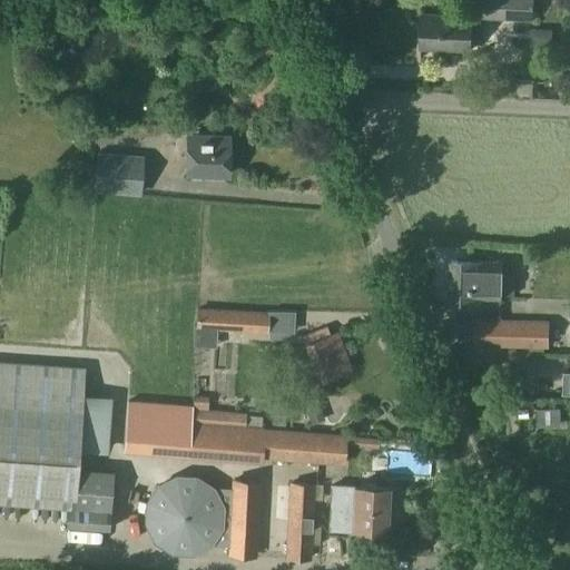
[(477,0),(477,17),(532,19),(532,0),(477,0)]
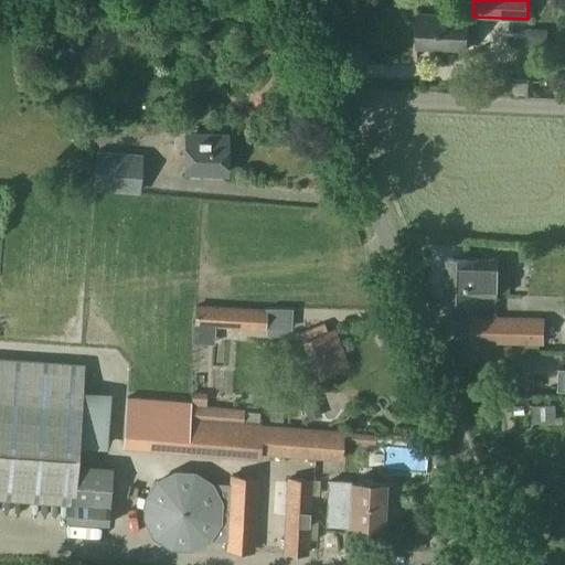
[(419,14),(417,45),(465,48),(466,18),(419,14)]
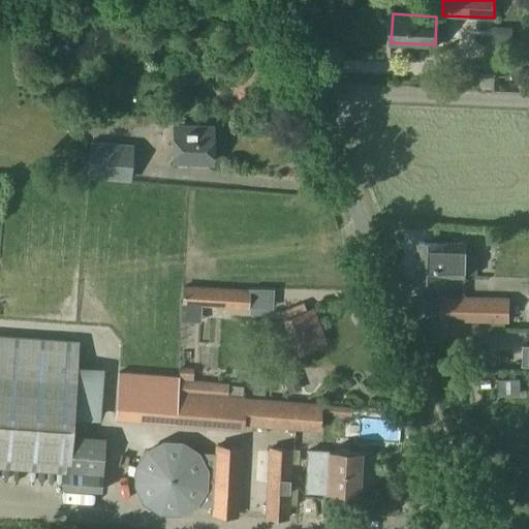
[(492,26),(491,41),(512,42),(512,27),(492,26)]
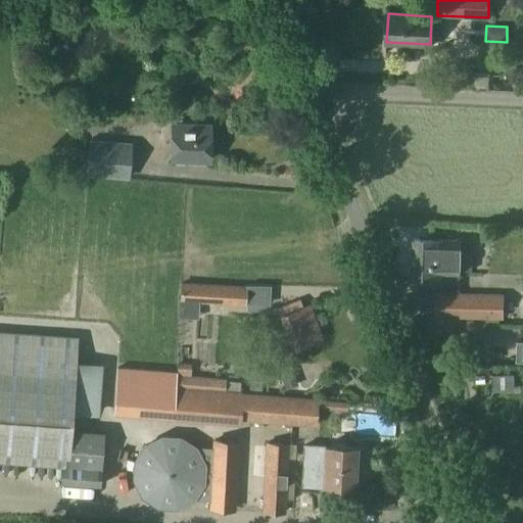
[(209,160),(210,126),(171,124),(171,158),(209,160)]
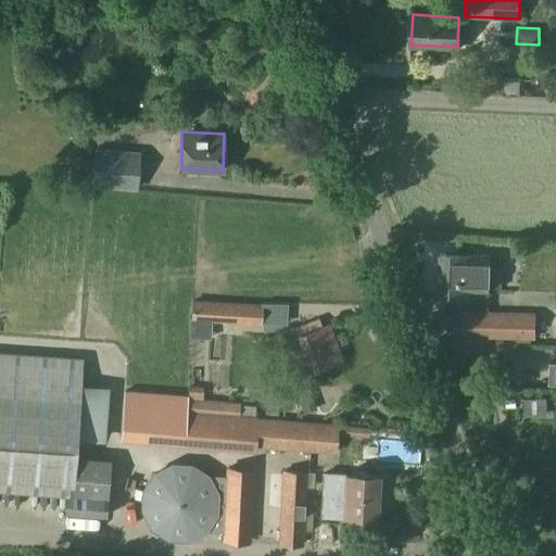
[(136,188),(139,153),(96,150),(93,185),(136,188)]
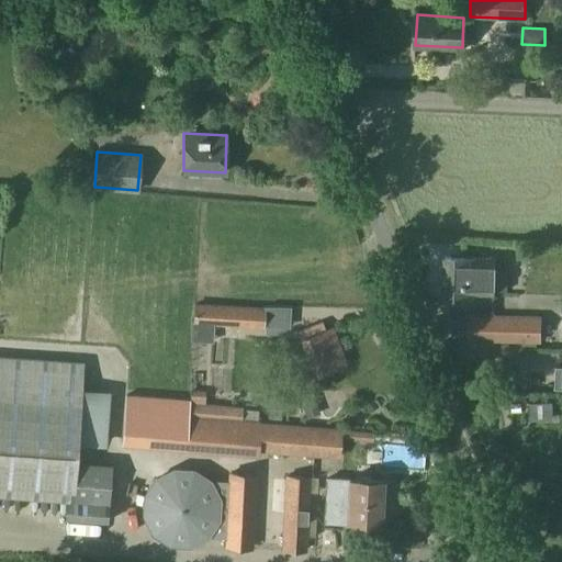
[(496,269),(496,258),(444,257),(444,299),(472,300),(472,295),(485,295),(496,295),(496,291),(506,291),(506,269),(496,269)]
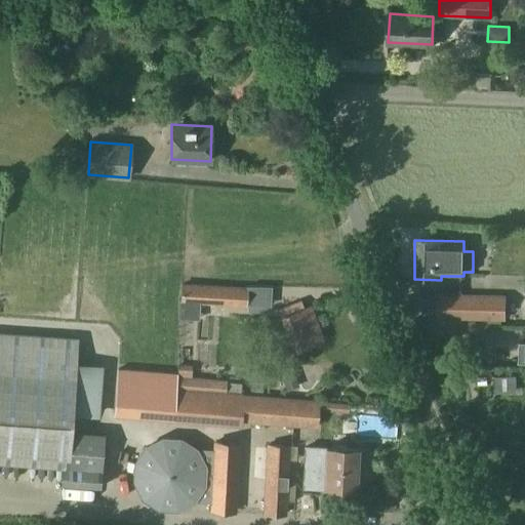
[(246,306),(246,296),(247,288),(182,284),(180,301),(246,306)]
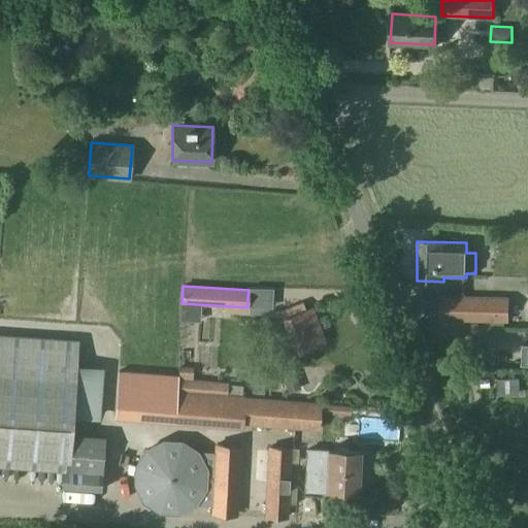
[(505,291),(434,290),(434,322),(505,323),(505,291)]
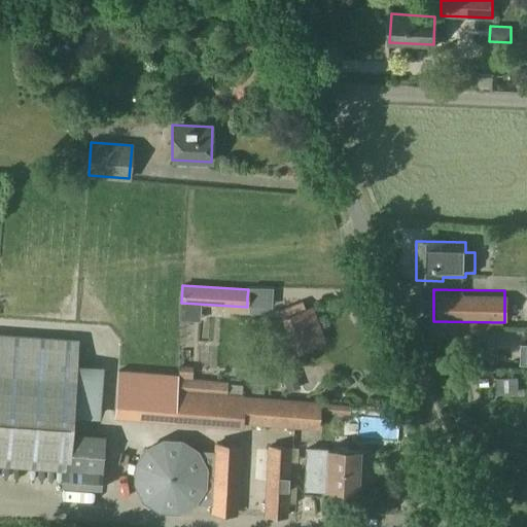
[(280,310),(283,318),(305,310),(302,302),(280,310)]
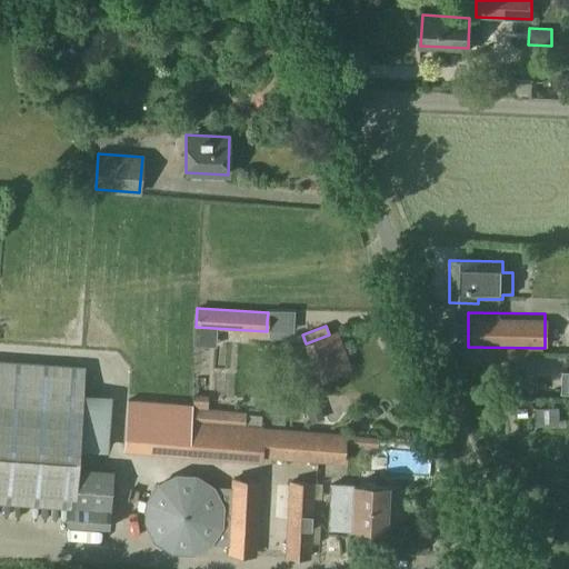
[(336,331),(329,335),(306,343),(319,380),(349,368),(336,331)]
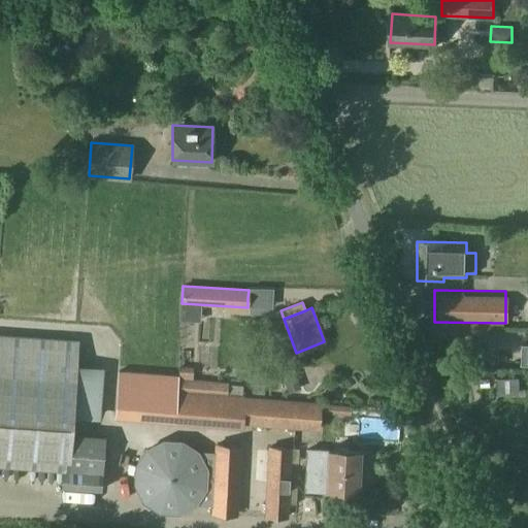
[(103,433),(68,430),(74,342),(0,335),(0,462),(61,467),(60,484),(98,487),(103,433)]
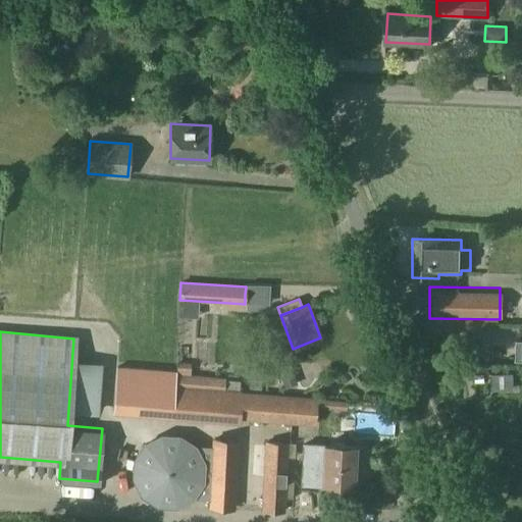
[(175,364),(175,372),(175,387),(240,392),(240,389),(239,389),(240,380),(189,375),(189,364),(175,364)]
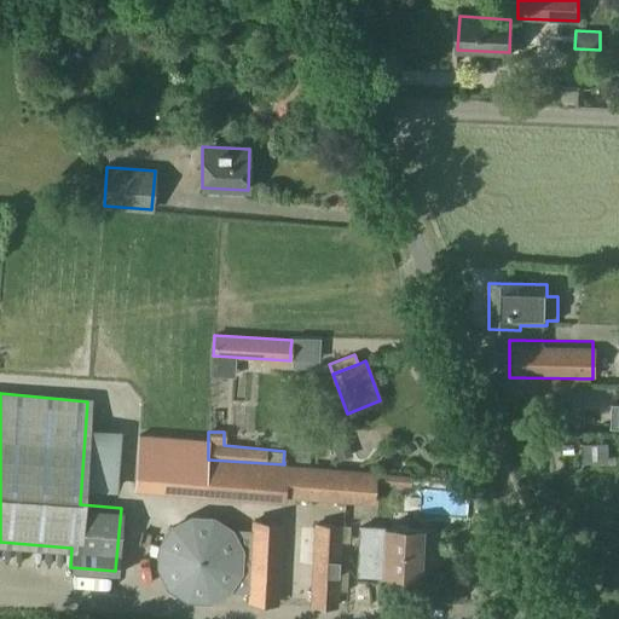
[(282,496),(374,504),(376,473),(284,464),(208,460),(208,441),(139,435),(134,489),(281,501),(282,496)]
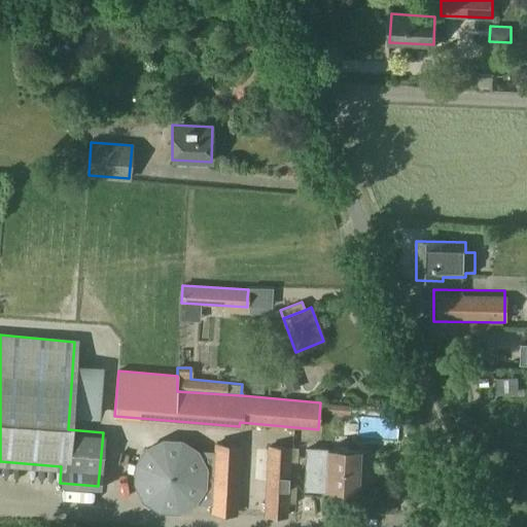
[(490,390),(511,390),(511,376),(489,376),(490,390)]
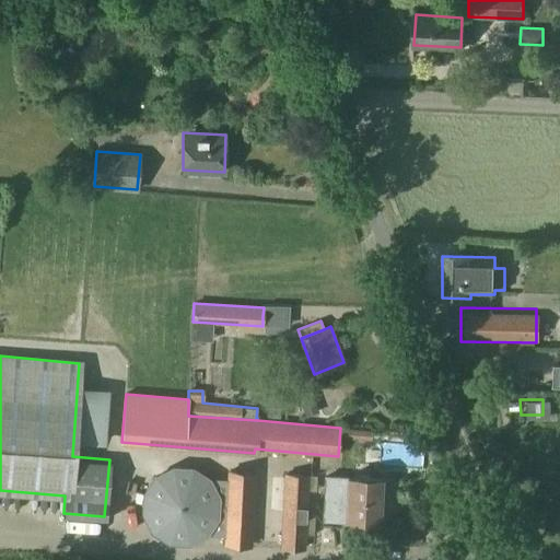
[(185,469),(182,469),(178,469),(174,469),(168,471),(162,475),(158,477),(154,481),(151,486),(148,490),(147,493),(146,499),(144,503),(144,509),(146,514),(147,518),(149,523),(152,528),(154,532),(158,535),(161,537),(165,539),(170,541),(174,543),(179,543),(184,543),(189,543),(194,541),(198,539),(202,537),(206,534),(210,531),(212,527),(214,523),(216,521),(217,517),(218,515),(218,512),(219,509),(219,505),(219,502),(218,499),(218,496),(217,493),(216,490),(213,487),(211,485),(210,482),(208,480),(206,478),(202,476),(199,474),(196,471),(191,470),(188,469),(185,469)]
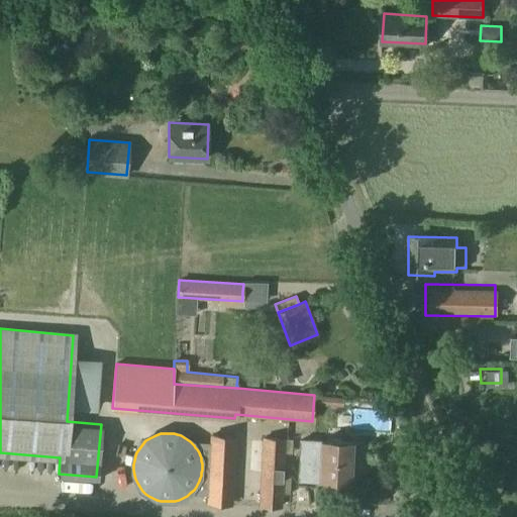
[(235,436),(211,435),(207,503),(232,504),(235,436)]
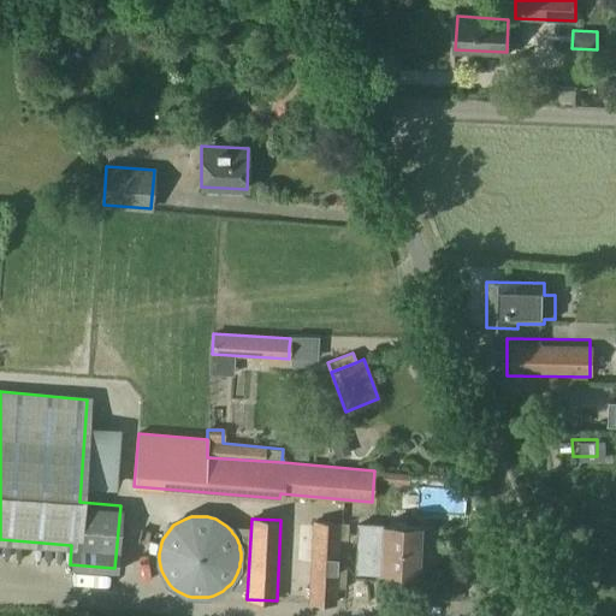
[(309,603),(335,604),(339,523),(313,521),(309,603)]
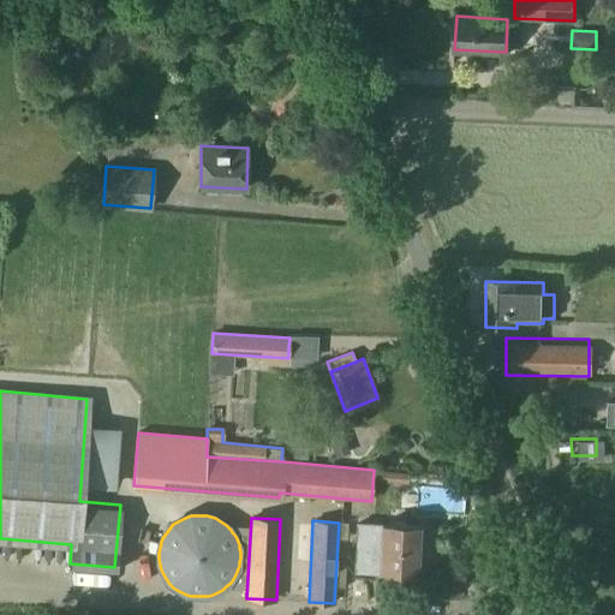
[(354,572),(380,572),(380,569),(417,571),(418,526),(357,523),(356,559),(354,572)]
